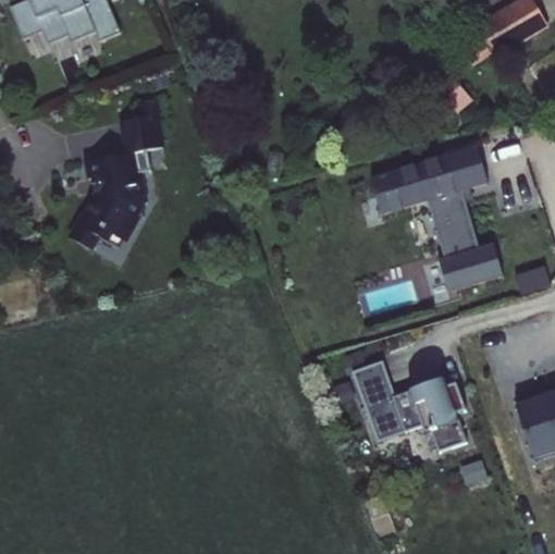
[(25,0),(7,8),(20,39),(39,32),(45,45),(66,35),(69,40),(95,31),(99,40),(119,33),(106,0),(25,0)]
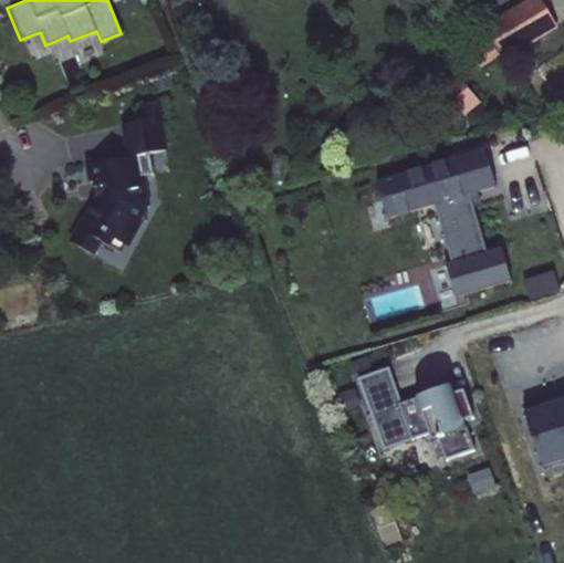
[(504,59),(556,27),(539,0),(522,0),(483,25),(504,59)]
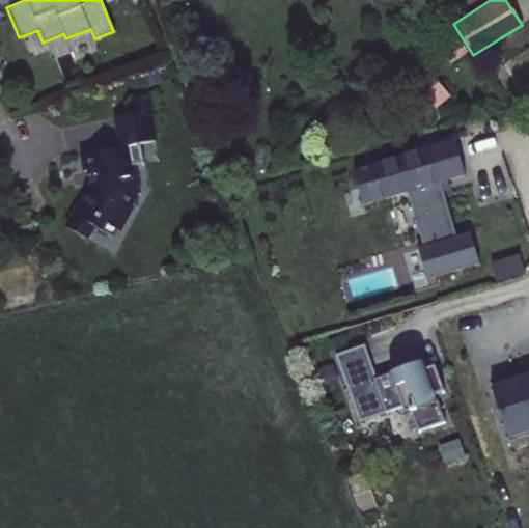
[(452,139),(350,169),(361,205),(408,193),(423,248),(407,253),(415,279),(478,260),(469,227),(455,231),(441,181),(462,174),(452,139)]
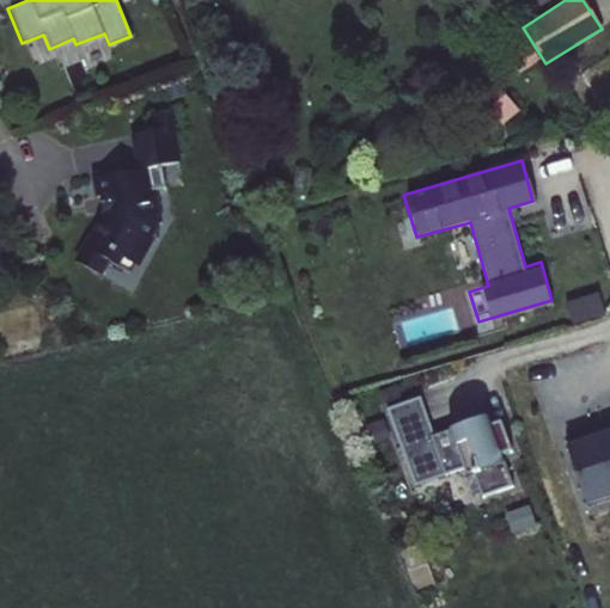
[(147,165),(92,177),(101,215),(78,258),(127,283),(159,222),(147,165)]
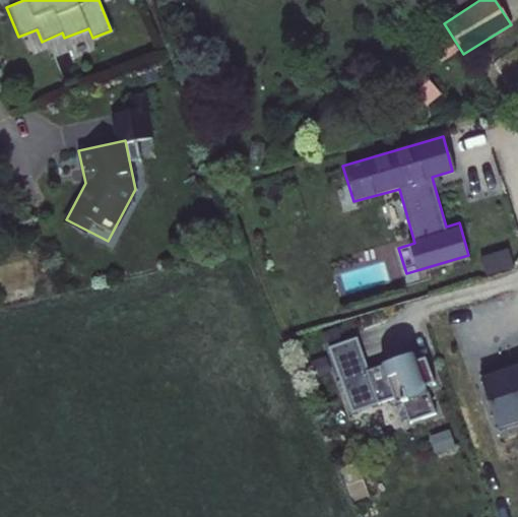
[(368,370),(357,336),(326,346),(350,415),(397,399),(406,425),(438,413),(431,392),(439,389),(428,357),(413,361),(411,354),(368,370)]
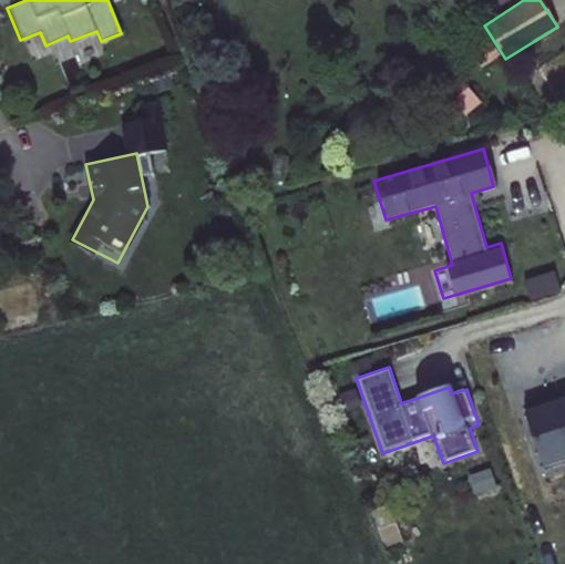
[(564,454),(564,391),(523,404),(545,461),(564,454)]
